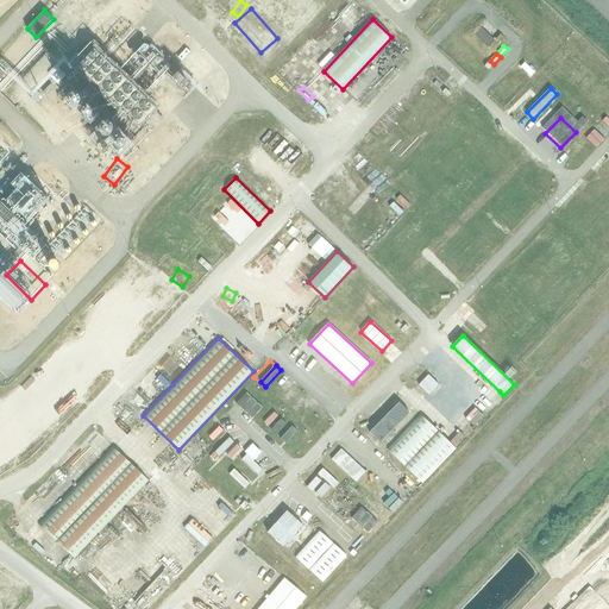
[(146,391),(155,383),(143,372),(136,381),(146,391)]
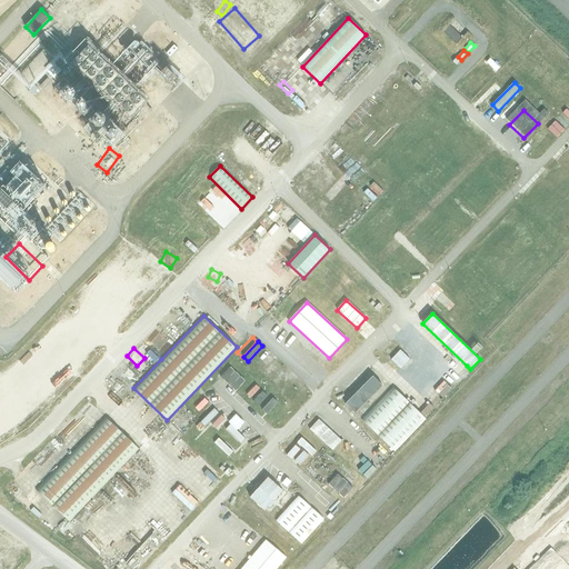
[(400,348),(387,362),(396,372),(410,358),(400,348)]
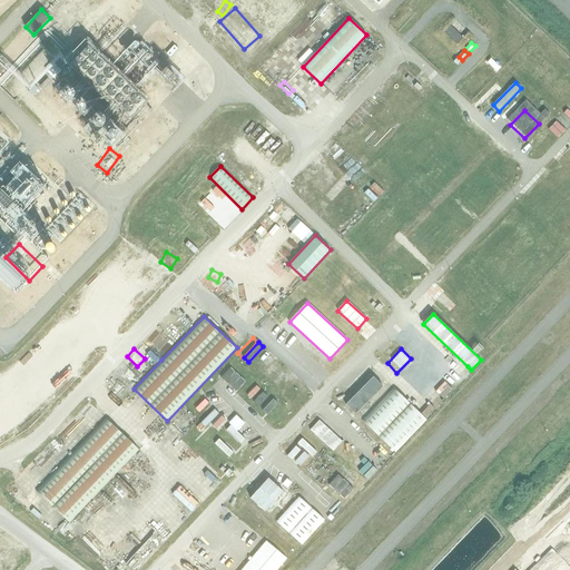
[(301,390),(304,385),(263,350),(251,364),(288,397),(297,387),(301,390)]
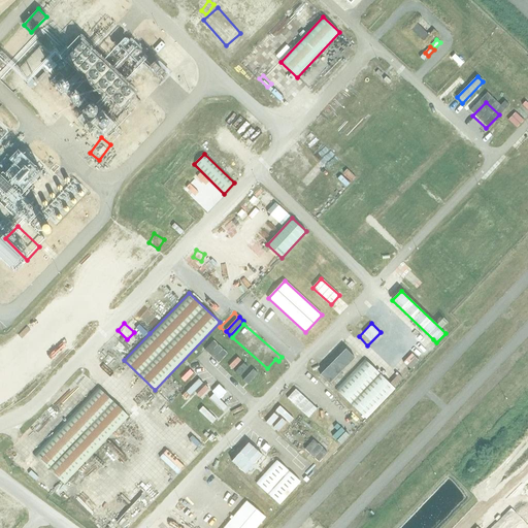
[(219,363),(227,354),(213,340),(204,350),(219,363)]
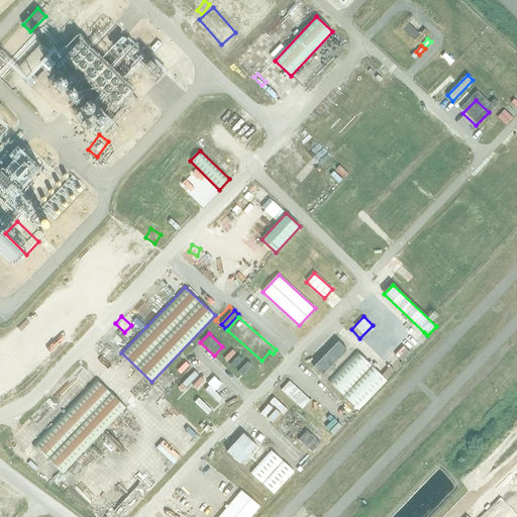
[(338,342),(313,367),(322,376),(347,350),(338,342)]
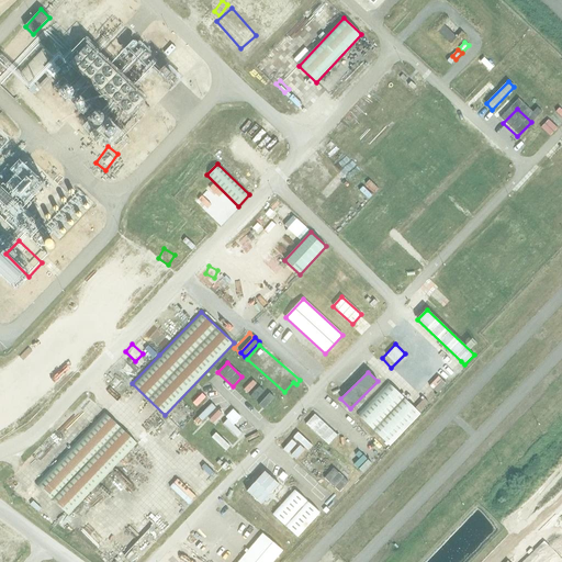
[(390,446),(420,414),(415,408),(388,382),(357,415),(390,446)]
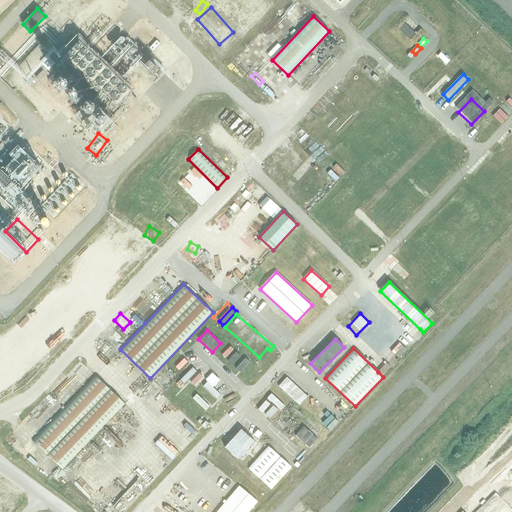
[(232,365),(240,356),(236,352),(228,361),(232,365)]
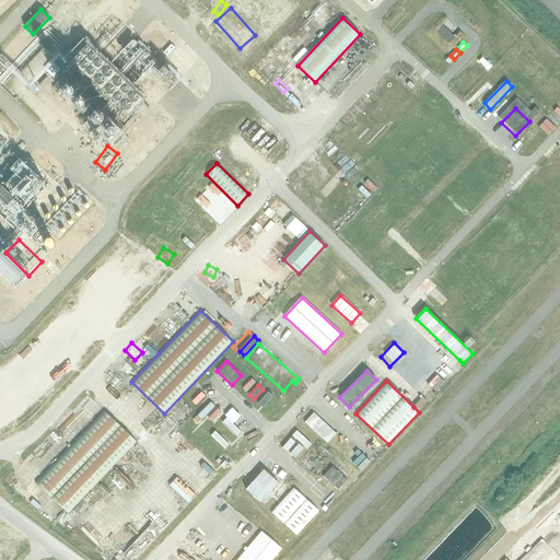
[(263,408),(273,397),(268,392),(257,404),(263,408)]
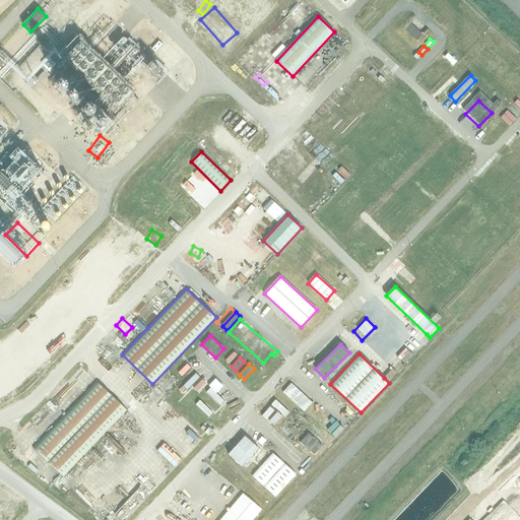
[(187,390),(200,377),(196,373),(183,386),(187,390)]
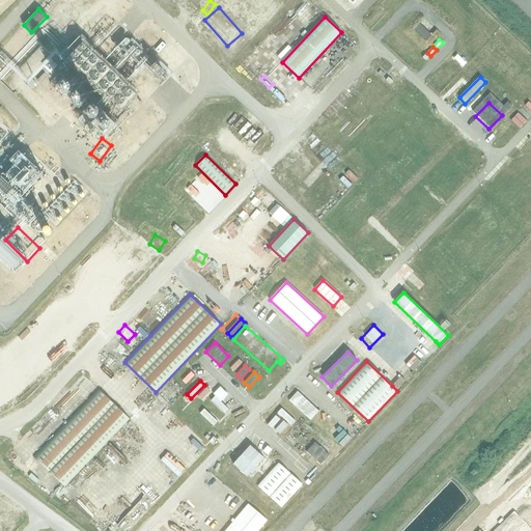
[(203,401),(213,392),(207,388),(199,396),(203,401)]
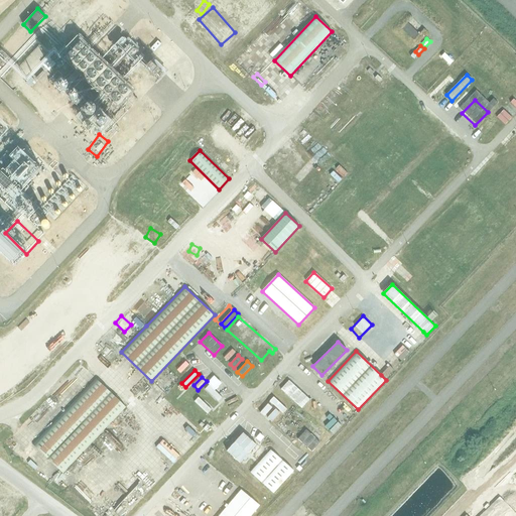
[(126,407),(96,378),(32,444),(62,474),(126,407)]
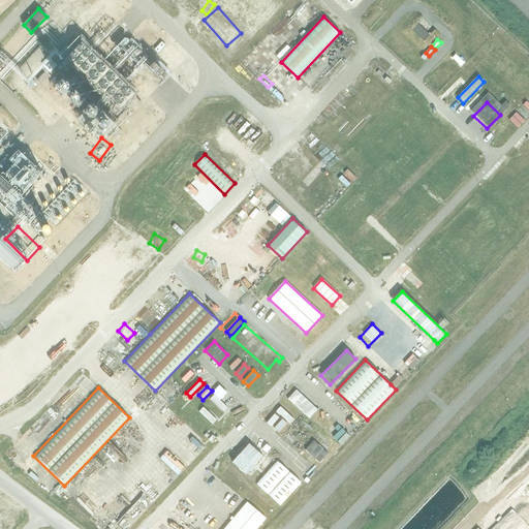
[(310,410),(315,405),(297,387),(287,399),(303,412),(307,407),(310,410)]
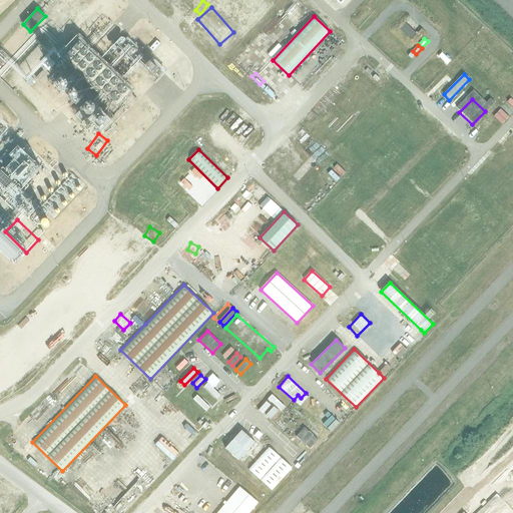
[(216,399),(220,395),(207,383),(203,387),(216,399)]
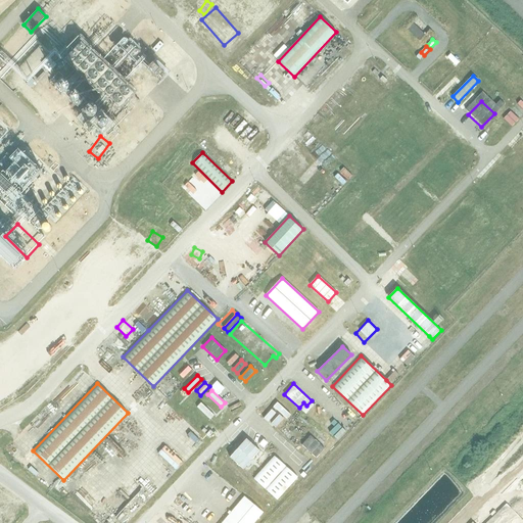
[(201,402),(197,407),(210,420),(215,415),(201,402)]
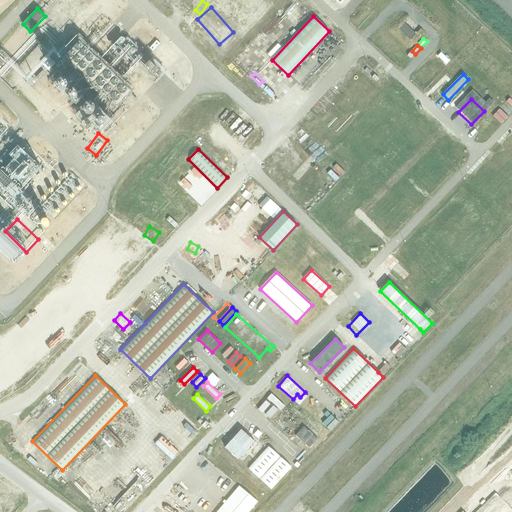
[(331,426),(337,416),(327,410),(321,421),(331,426)]
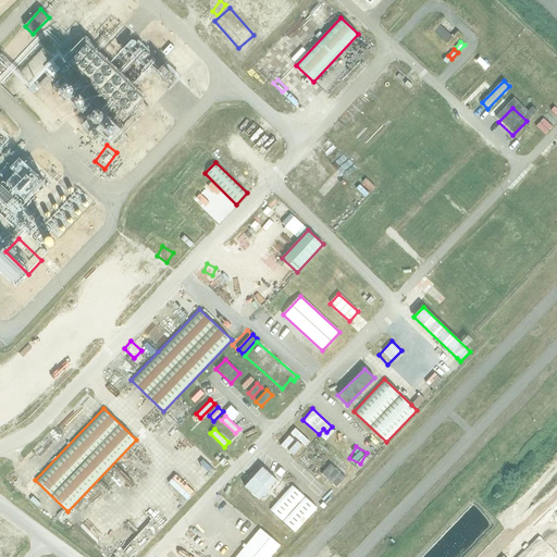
[(336,487),(345,478),(331,463),(321,473),(336,487)]
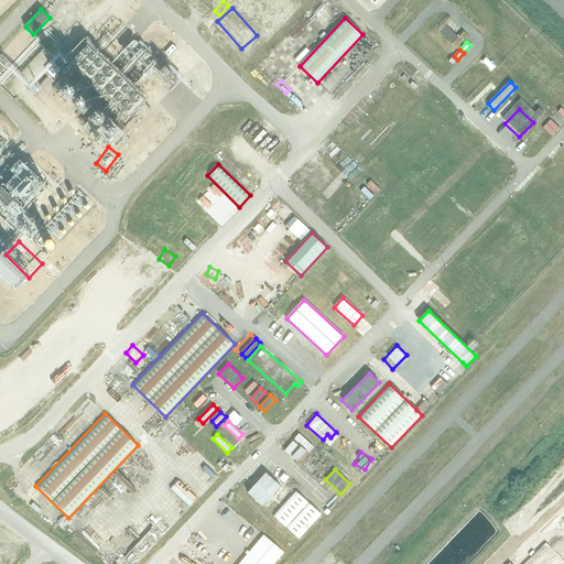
[(280,487),(266,473),(248,492),(262,507),(280,487)]
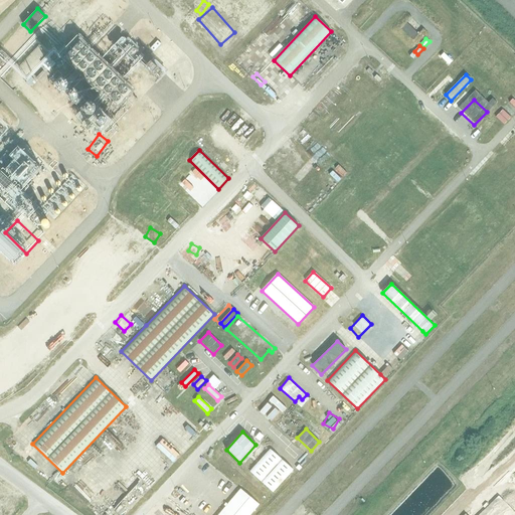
[(12,452),(20,456),(24,450),(16,446),(12,452)]
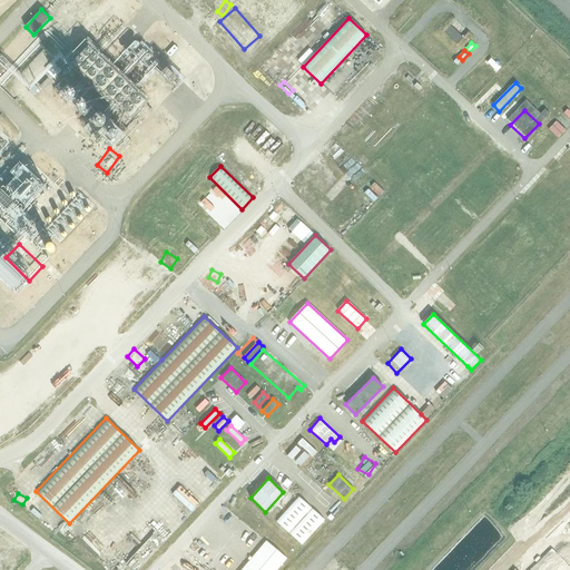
[(298,497),(276,521),(302,544),(324,520),(298,497)]
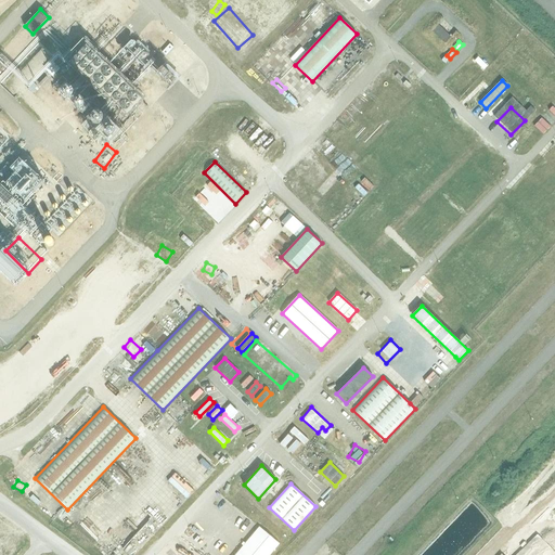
[(131,503),(102,532),(116,545),(130,532),(127,530),(142,514),(131,503)]
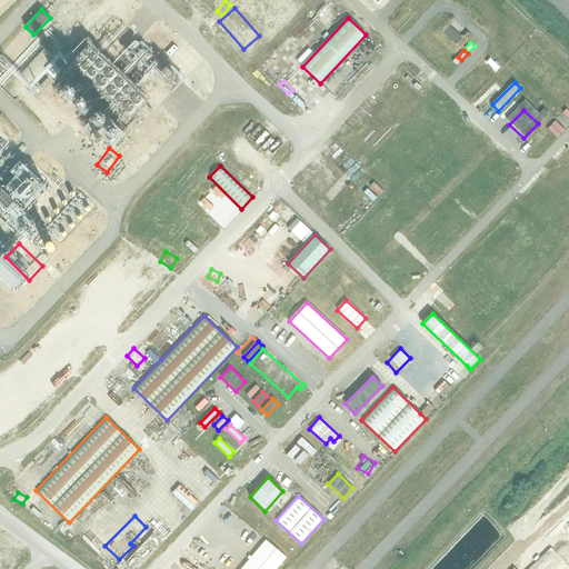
[(277,568),(287,558),(266,540),(240,568),(277,568)]
